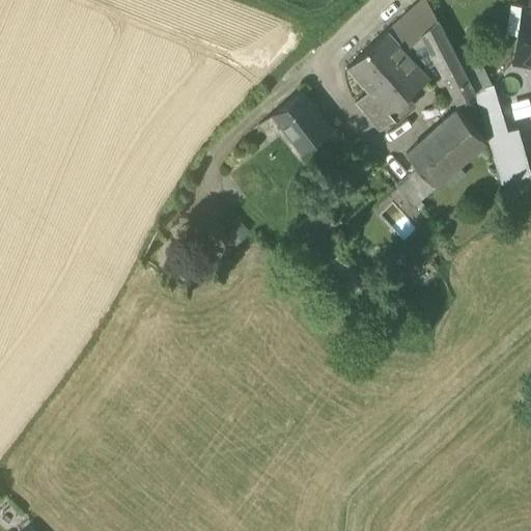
[(369,91),(387,112),(392,108),(427,77),(439,68),(458,103),(473,95),(474,95),(463,74),(464,73),(456,58),(425,0),(422,0),(348,68),(369,91)]
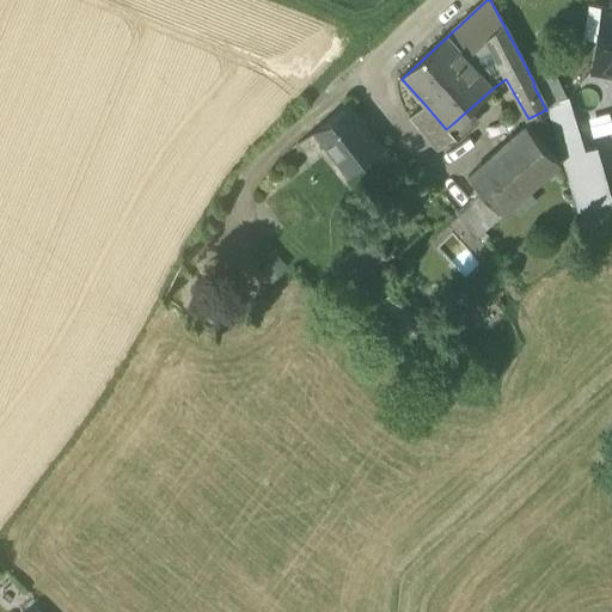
[(582,40),(597,43),(603,10),(587,7),(582,40)]
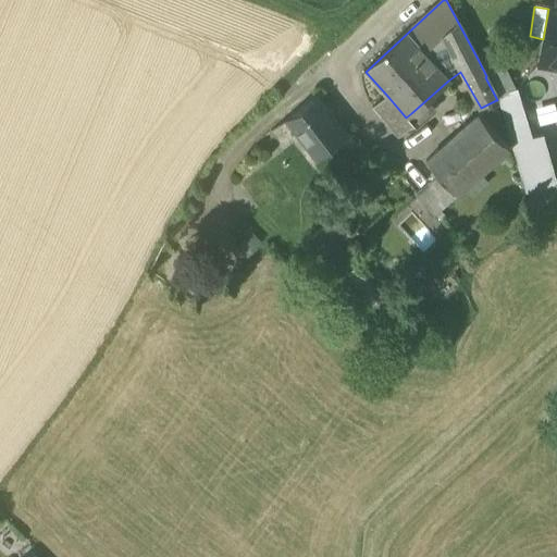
[(556,10),(548,9),(543,39),(537,66),(556,69),(556,10)]
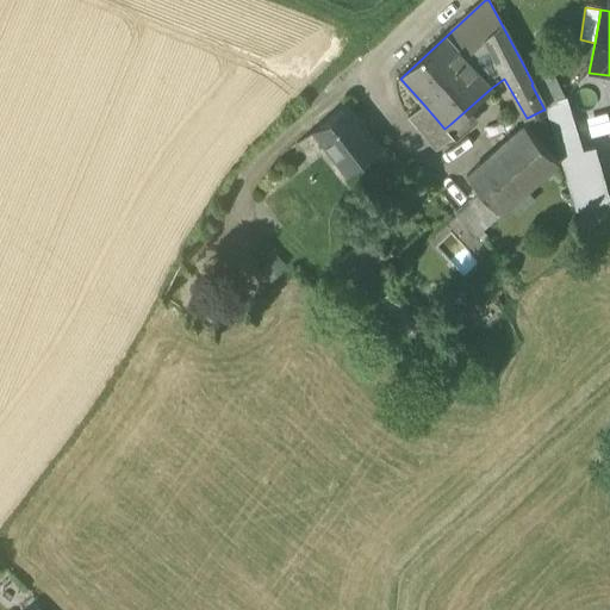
[(531,85),(545,110),(546,109),(565,100),(566,100),(545,58),(524,67),(533,83),(531,85)]
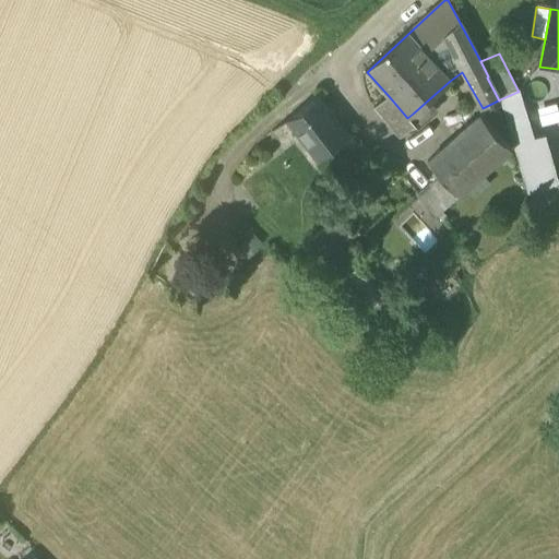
[(527,193),(557,185),(544,139),(532,142),(518,92),(500,99),(507,122),(527,193)]
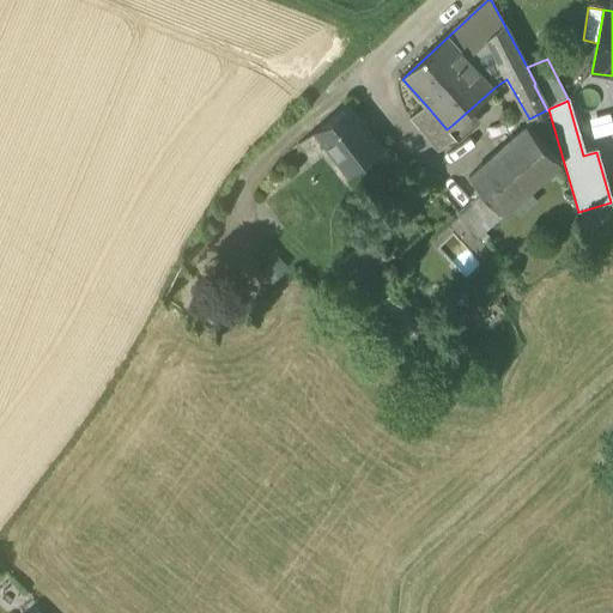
[(438,150),(453,137),(447,129),(426,105),(411,119),(422,131),(438,150)]
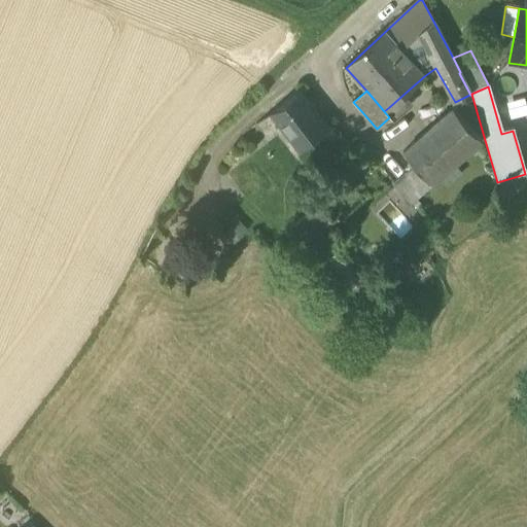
[(273,112),(302,149),(315,139),(328,128),(300,92),(273,112)]
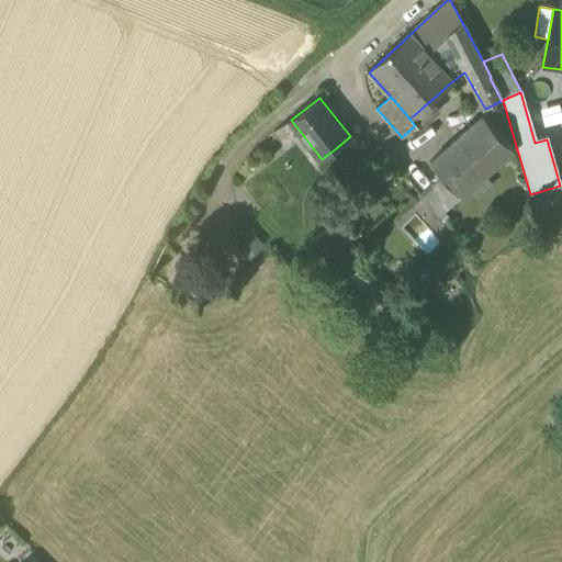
[(420,121),(415,114),(409,119),(415,125),(420,121)]
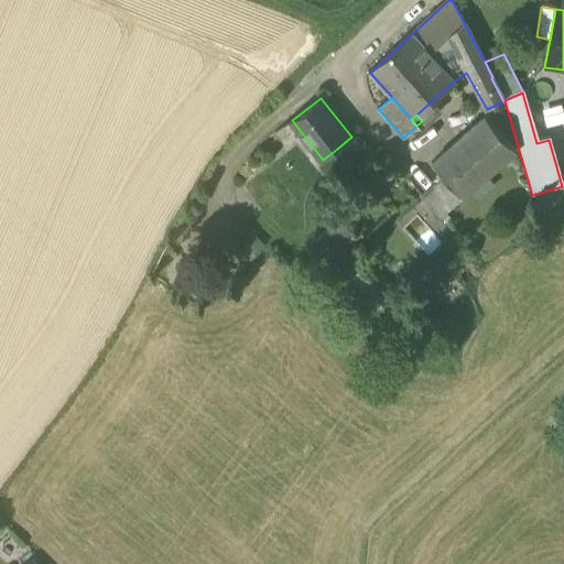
[(423,196),(441,216),(445,213),(516,149),(498,130),(485,116),(431,164),(444,177),(423,196)]
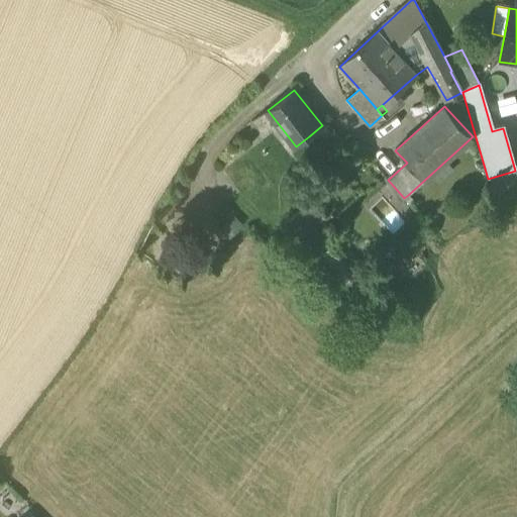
[(309,136),(318,147),(336,133),(326,121),(322,125),(309,136)]
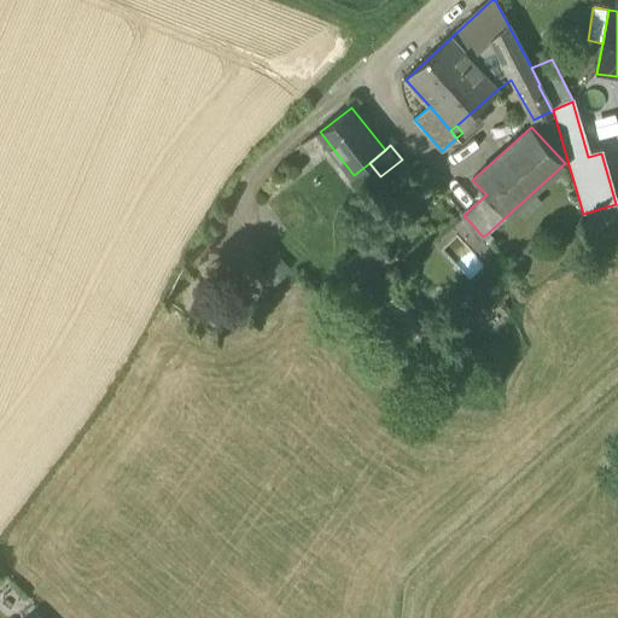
[(410,169),(402,159),(380,176),(389,187),(410,169)]
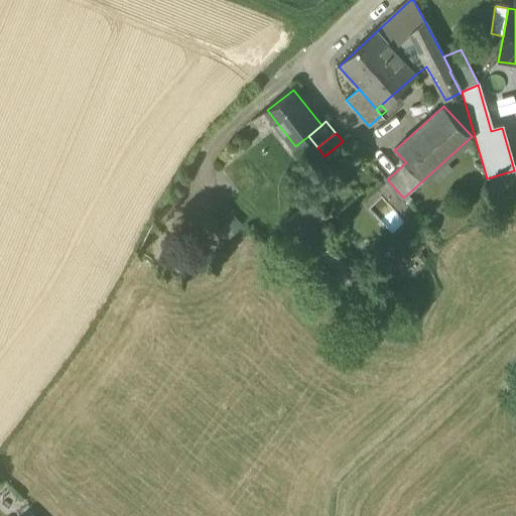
[(403,198),(407,203),(411,200),(407,195),(403,198)]
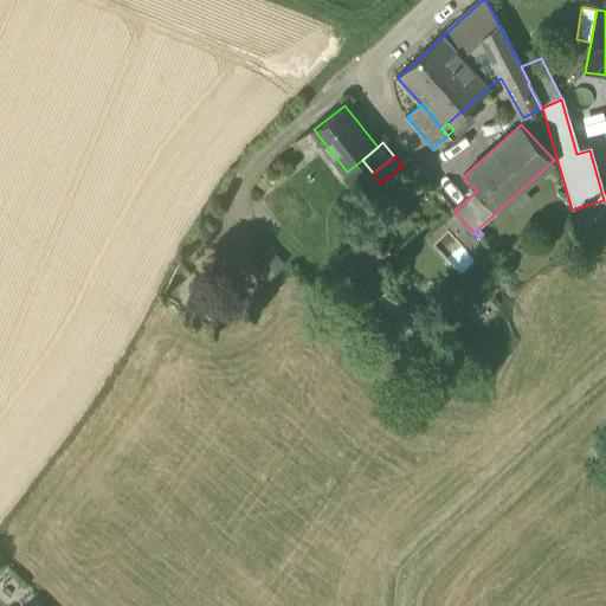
[(285,263),(272,250),(255,269),(268,281),(285,263)]
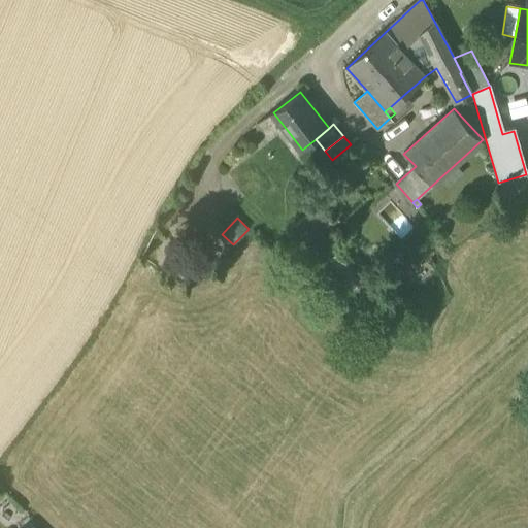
[(327,261),(352,291),(362,282),(338,253),(327,261)]
